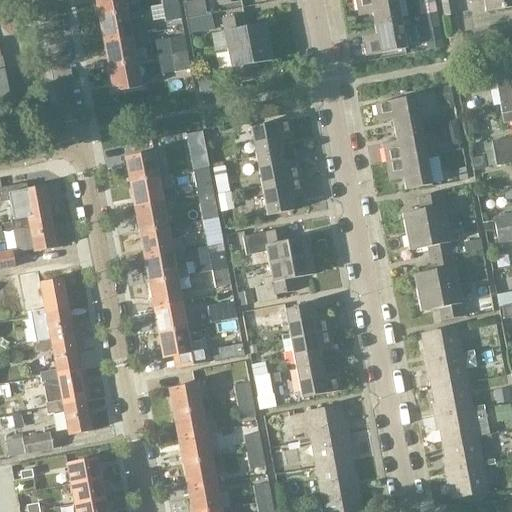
[(126,9),(123,0),(94,0),(97,15),(126,9)]
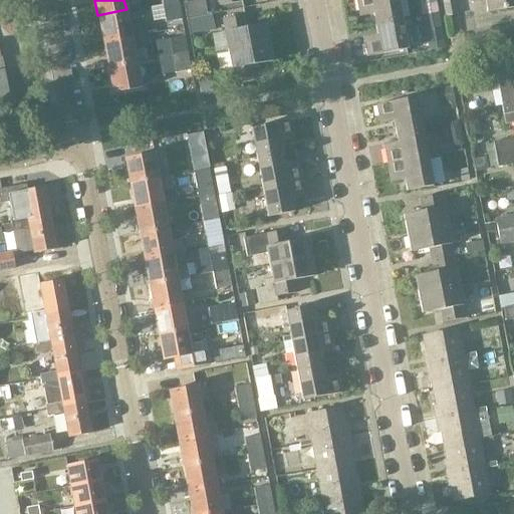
[(165,23),(180,20),(181,20),(176,0),(175,0),(161,3),(165,23)]
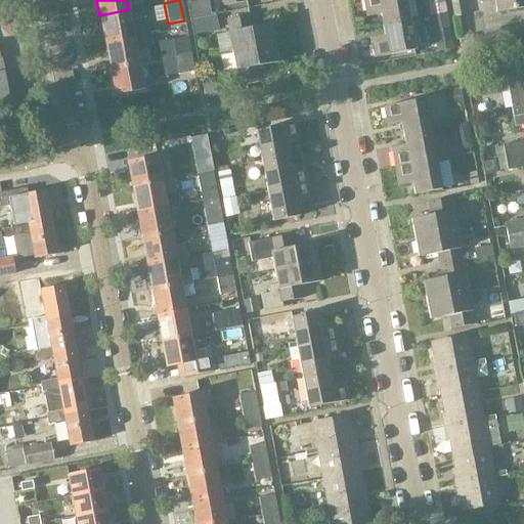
[(381,24),(408,18),(405,0),(362,0),(365,15),(379,12),(381,24)]
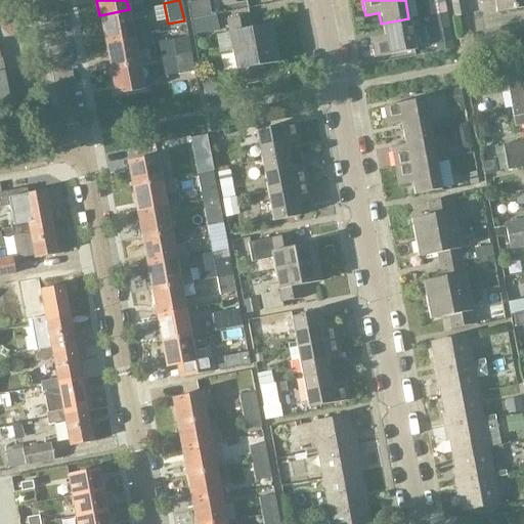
[(523,0),(493,0),(496,10),(523,5),(523,0)]
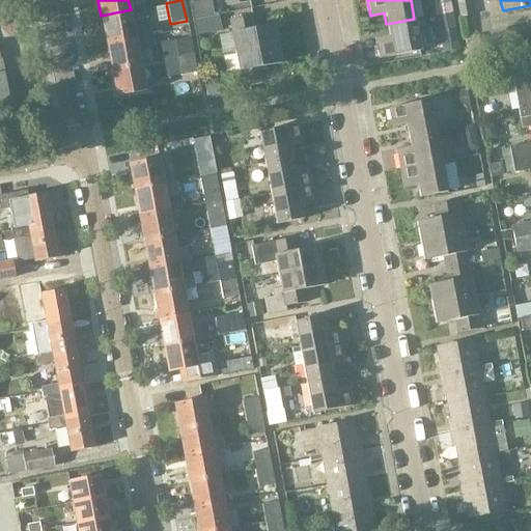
[(164,8),(149,9),(151,26),(166,25),(164,8)]
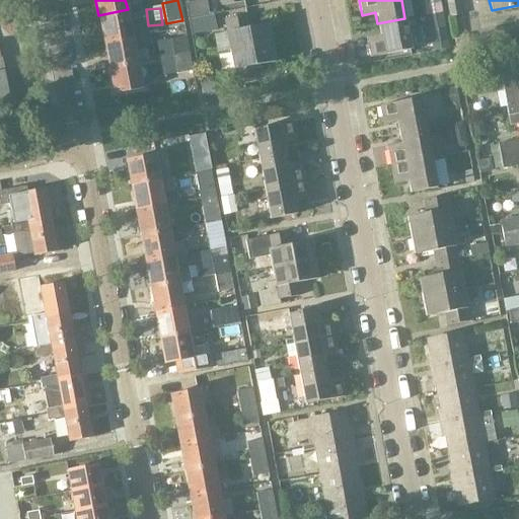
[(144,20),(130,23),(128,9),(98,15),(103,41),(146,32),(144,20)]
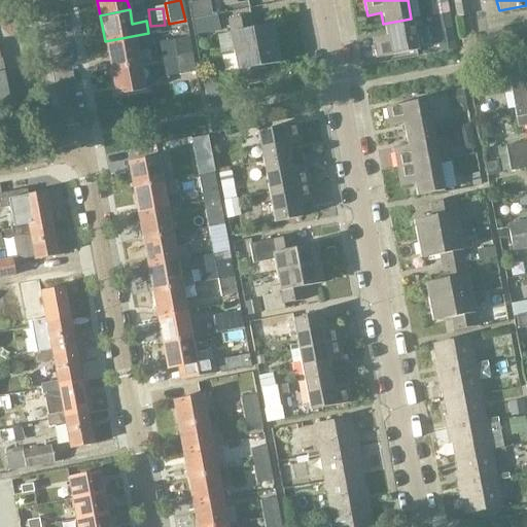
[(233,49),(275,41),(271,22),(252,26),(249,12),(226,16),(230,30),(229,30),(233,49)]
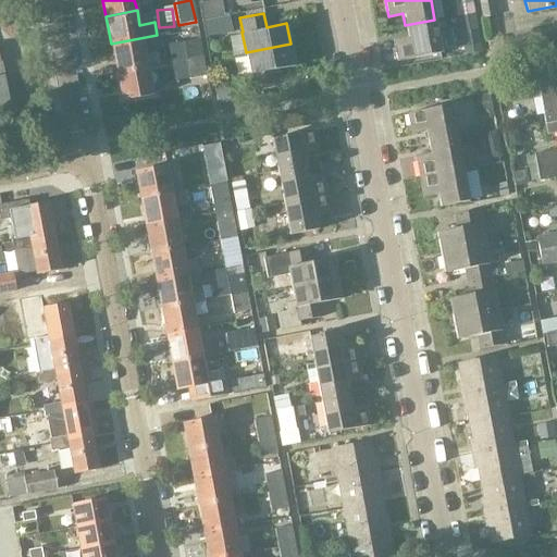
[(434,20),(405,25),(407,36),(393,39),(397,60),(441,51),(434,20)]
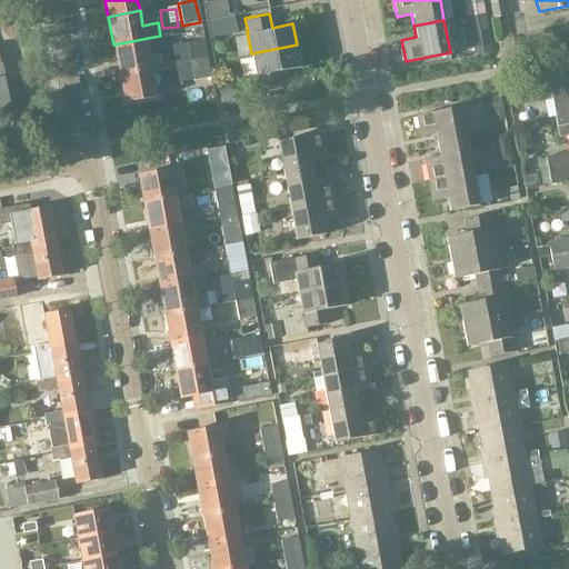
[(150,67),(148,55),(163,52),(160,36),(113,45),(119,72),(150,67)]
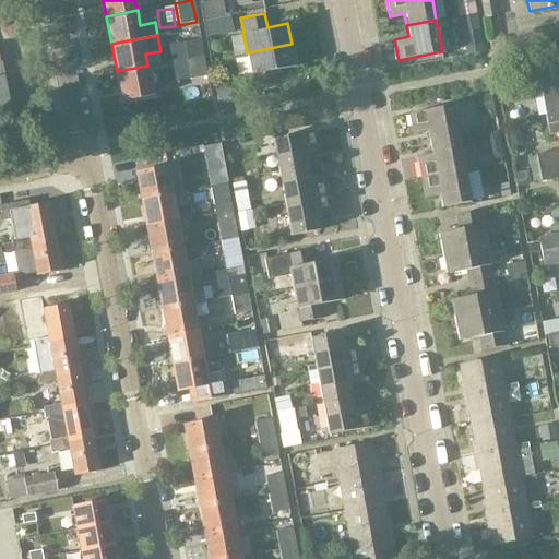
[(200,40),(182,44),(186,62),(203,59),(200,40)]
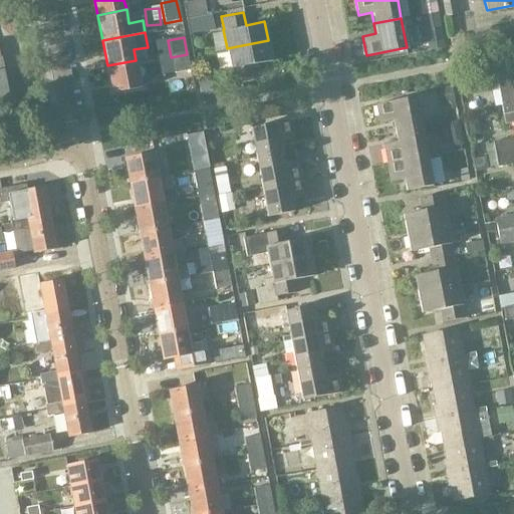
[(268,40),(227,48),(231,66),(234,79),(255,74),(253,62),(271,58),(268,40)]
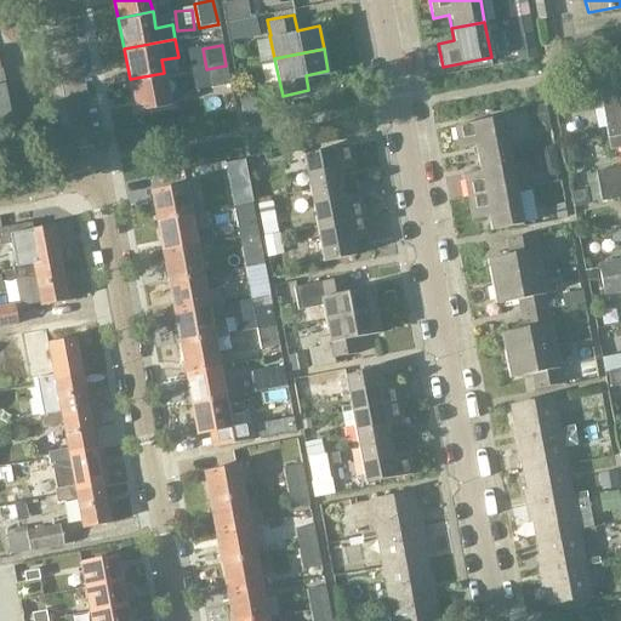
[(0,64),(0,137),(15,135),(0,64)]
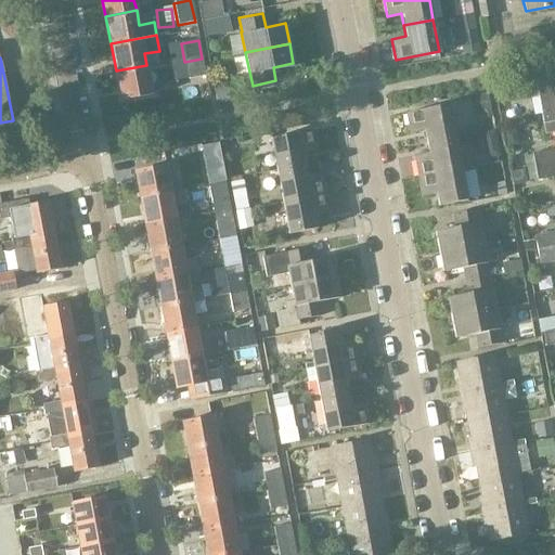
[(202,59),(184,62),(188,80),(205,77),(202,59)]
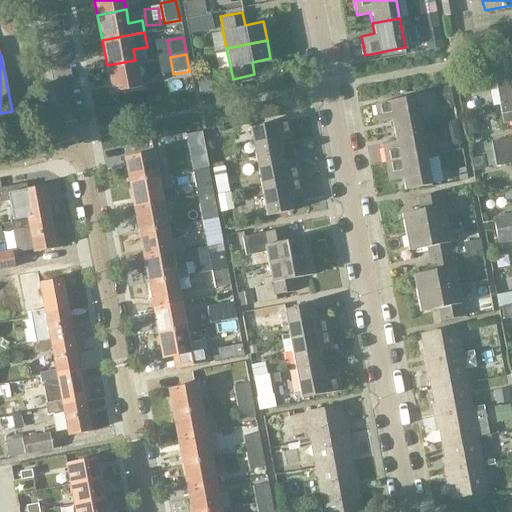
[(112,91),(140,85),(135,60),(107,65),(112,91)]
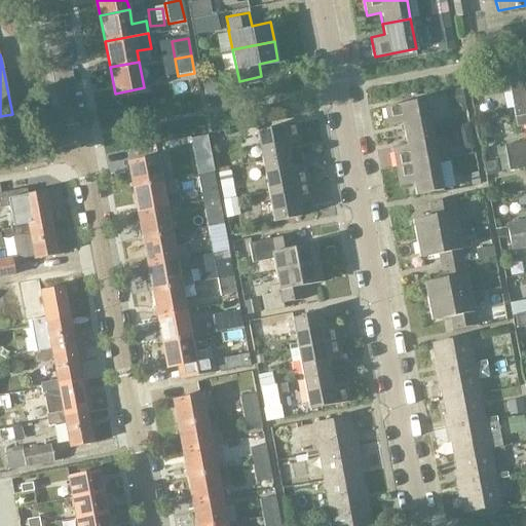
[(525,114),(525,80),(519,82),(517,76),(491,80),(493,94),(509,90),(514,117),(525,114)]
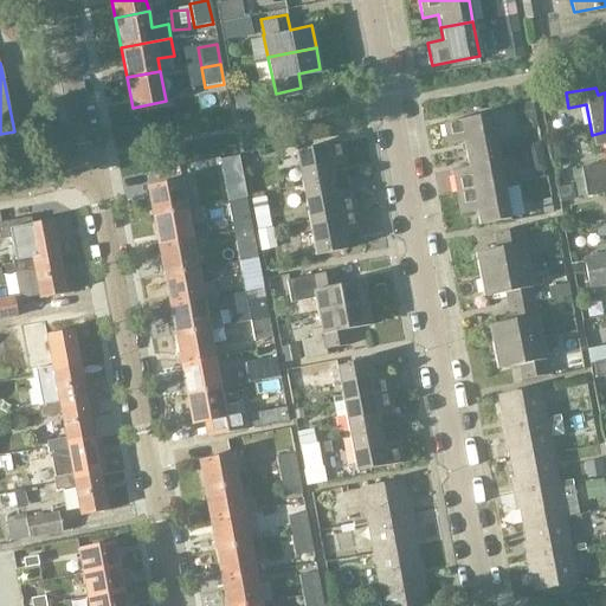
[(465,155),(497,149),(491,114),(444,122),(447,144),(463,142),(465,155)]
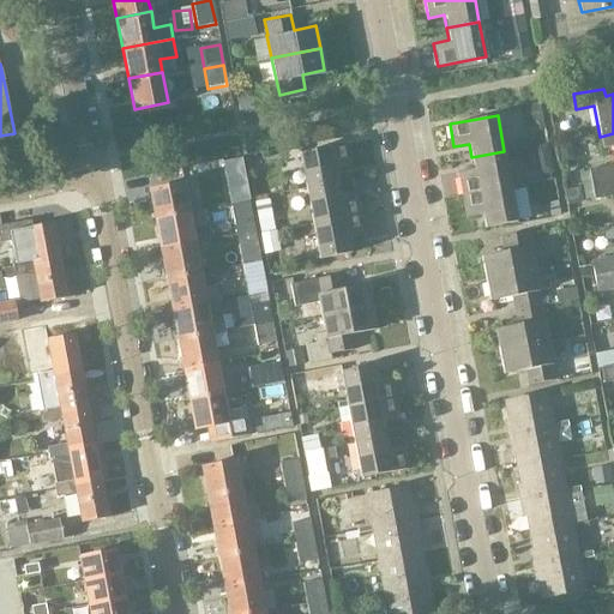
[(613,133),(600,137),(602,149),(613,145),(613,133)]
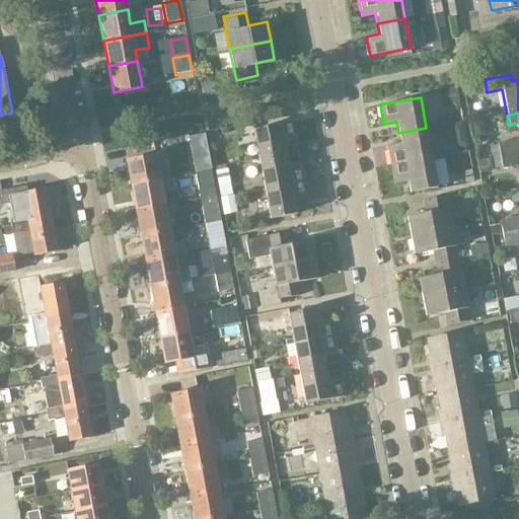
[(257,159),(286,154),(284,144),(296,141),(293,122),(252,129),(257,159)]
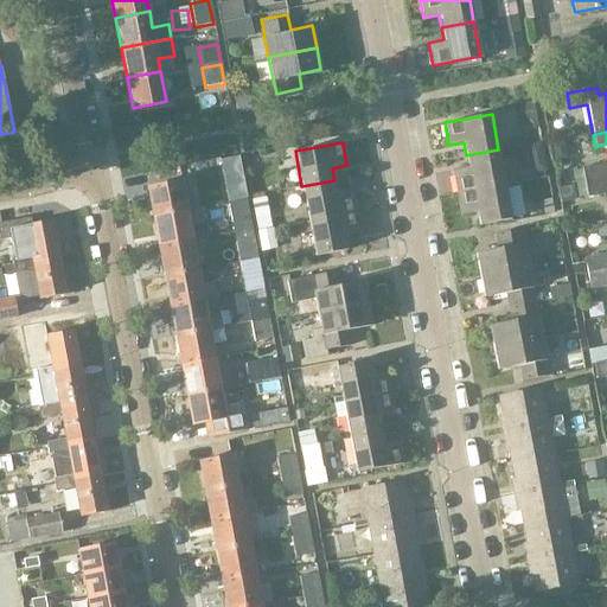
[(458,192),(504,183),(498,149),(466,155),(468,168),(454,171),(458,192)]
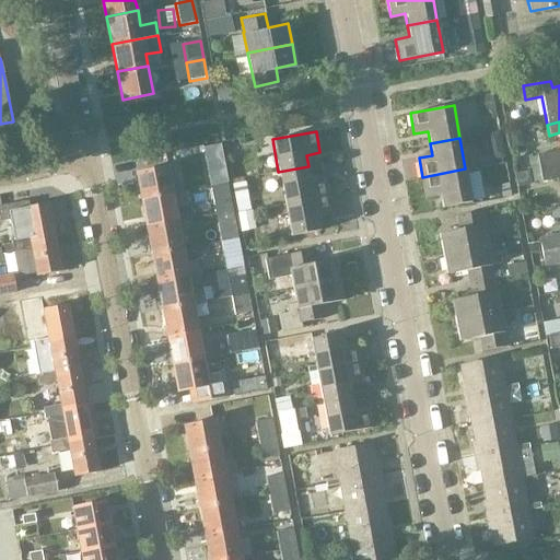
[(531,170),(559,163),(559,150),(536,154),(537,158),(528,159),(531,170)]
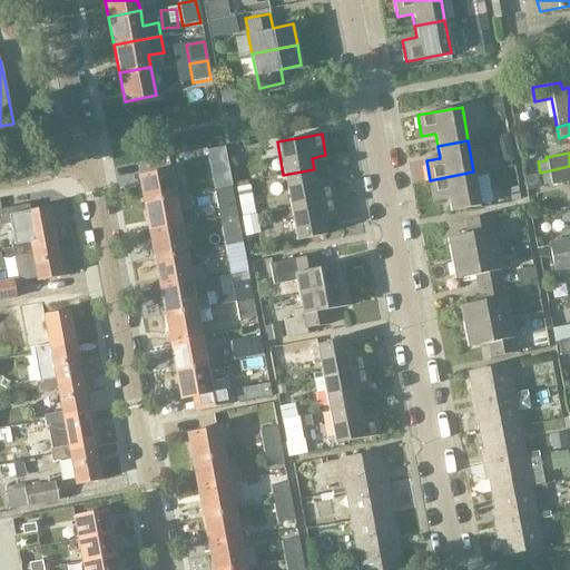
[(542,186),(551,185),(569,180),(569,166),(540,173),(542,186)]
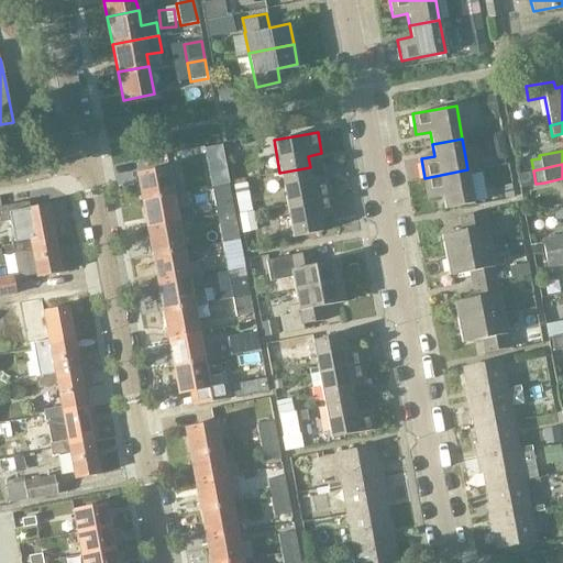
[(141,199),(173,192),(167,165),(136,170),(141,199)]
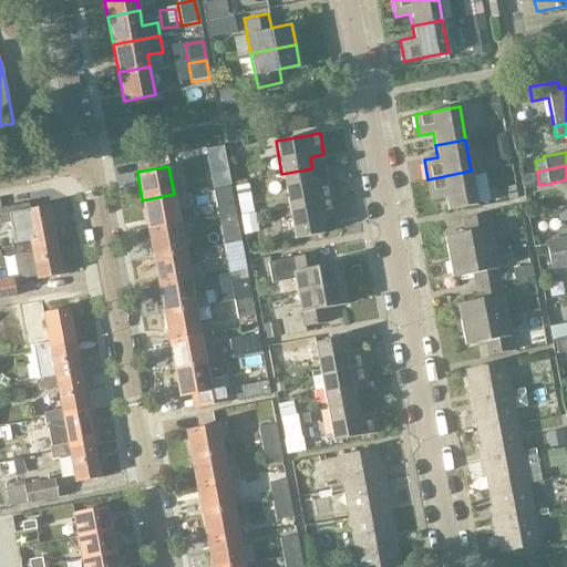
[(288,206),(332,197),(328,177),(315,179),(312,168),(281,174),(288,206)]
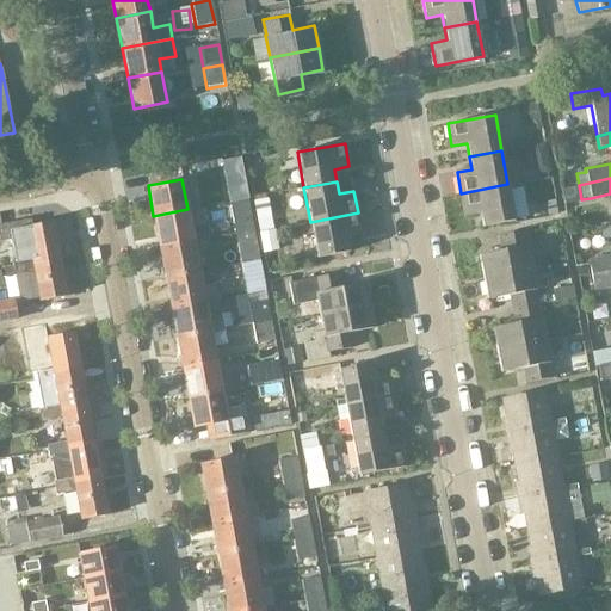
[(228,202),(247,198),(244,183),(224,185),(228,202)]
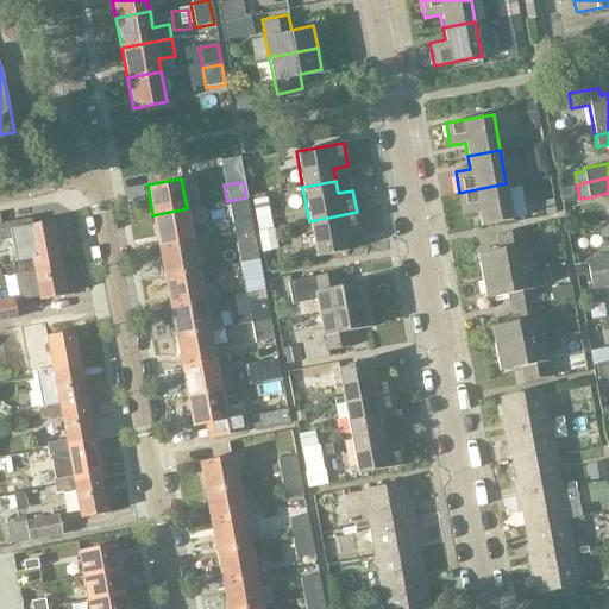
[(506,183),(459,193),(463,214),(478,212),(481,226),(513,220),(506,183)]
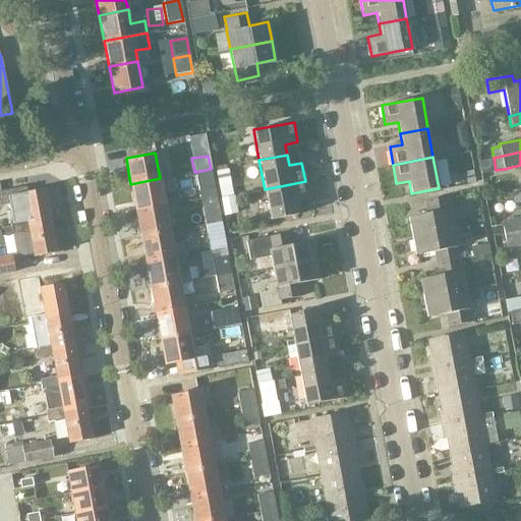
[(216,194),(214,189),(215,189),(211,169),(194,172),(198,197),(216,194)]
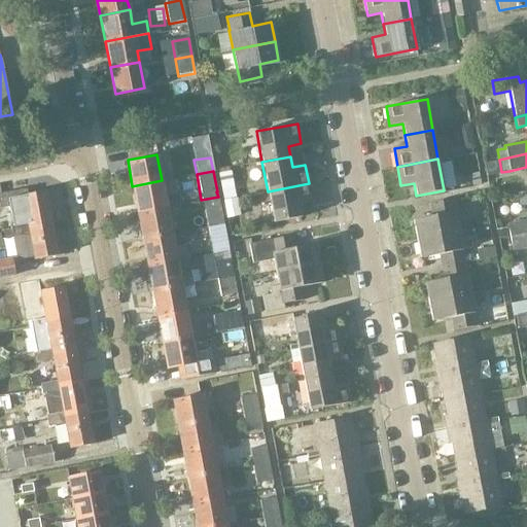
[(179,191),(164,194),(162,180),(132,186),(137,212),(167,207),(181,204),(179,191)]
